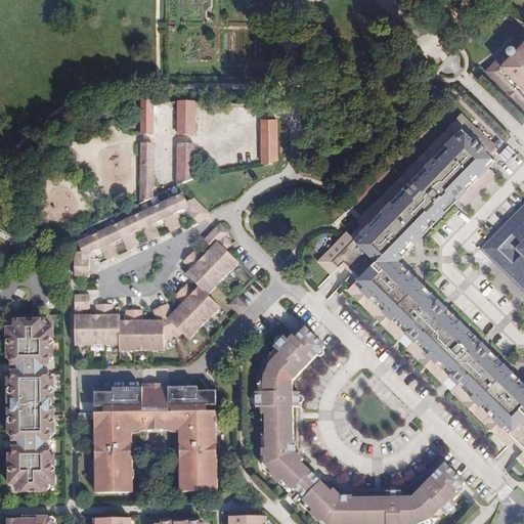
[(523,33),(521,31),(484,70),(523,107),(523,33)]
